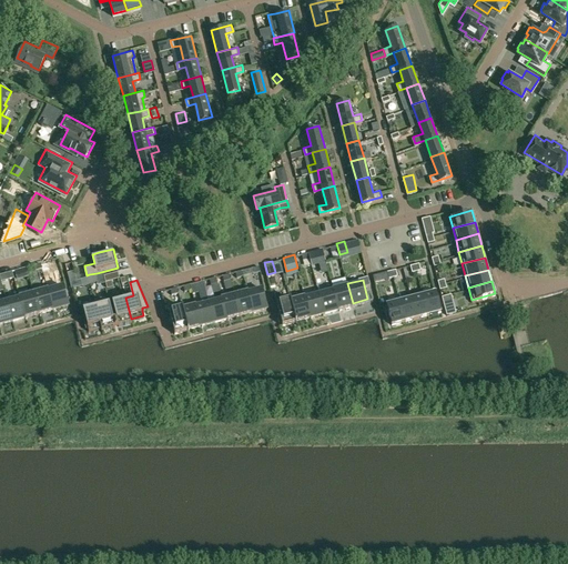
[(47,286),(52,306),(67,303),(61,283),(47,286)]
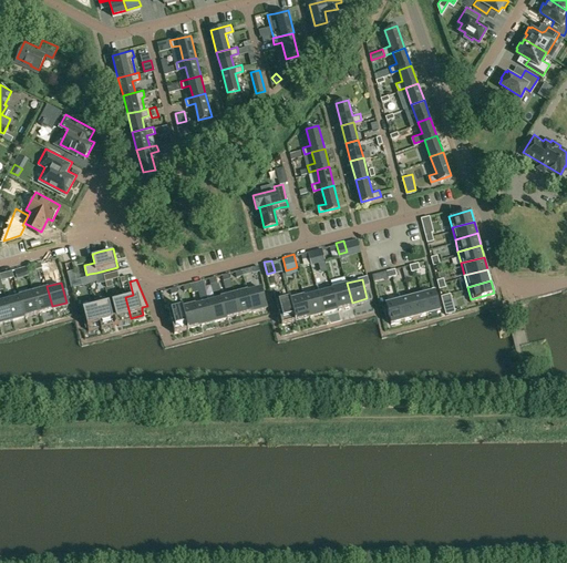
[(347,283),(332,286),(338,306),(352,303),(347,283)]
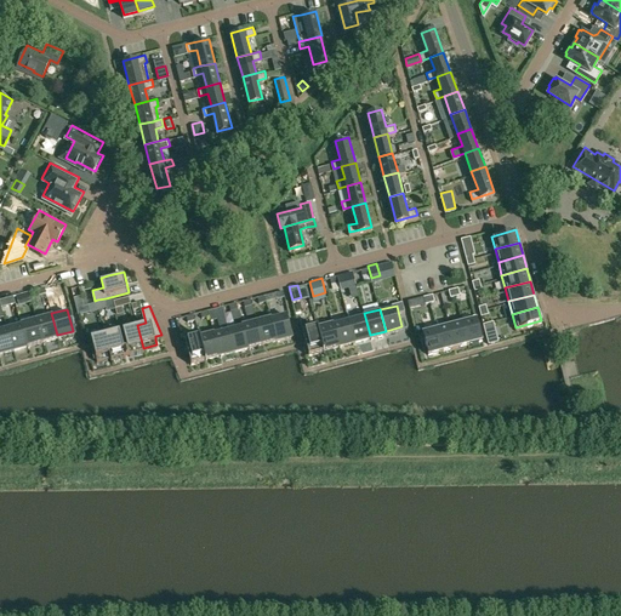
[(364,311),(348,314),(349,318),(354,338),(370,335),(364,313),(364,311)]
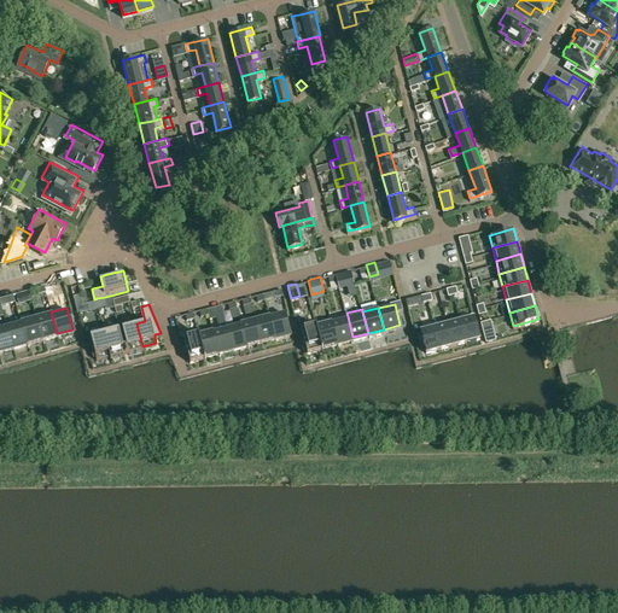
[(36,316),(42,337),(57,333),(51,311),(36,316)]
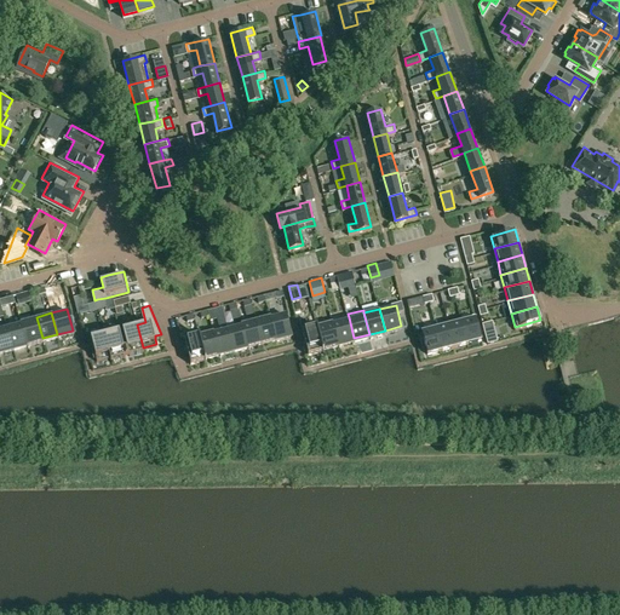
[(271,316),(276,337),(291,333),(286,312),(271,316)]
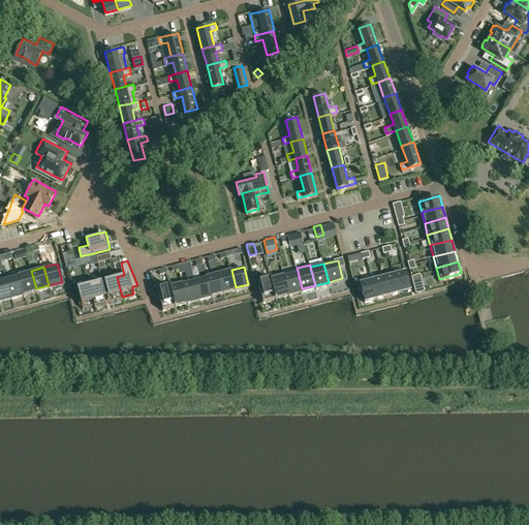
[(405,267),(394,270),(399,291),(410,288),(405,267)]
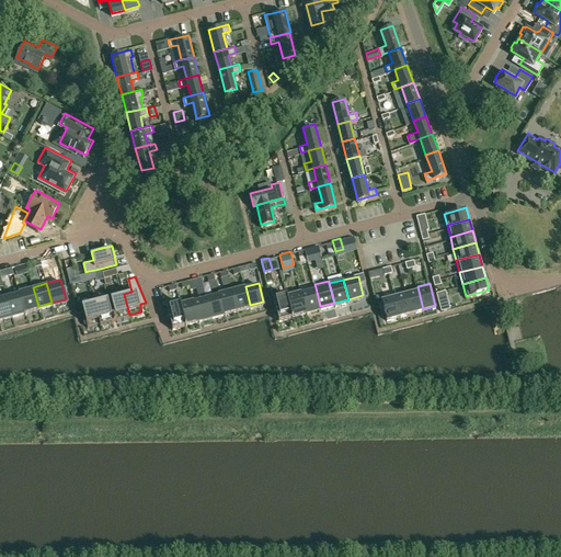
[(232,290),(238,308),(250,305),(245,286),(232,290)]
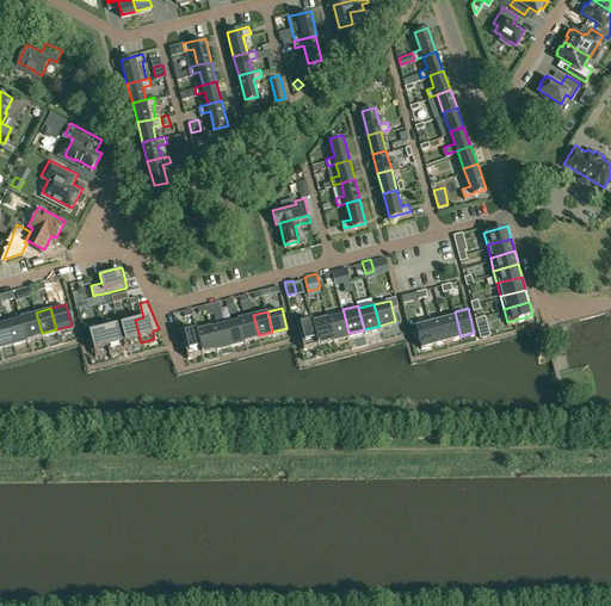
[(312,315),(312,316),(303,319),(301,311),(295,313),(304,346),(319,342),(319,344),(320,344),(319,341),(314,320),(313,315),(312,315)]
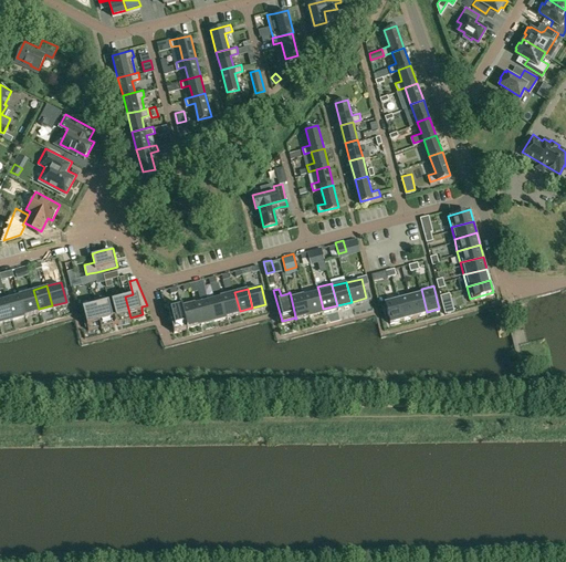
[(427,312),(421,289),(409,292),(415,315),(427,312)]
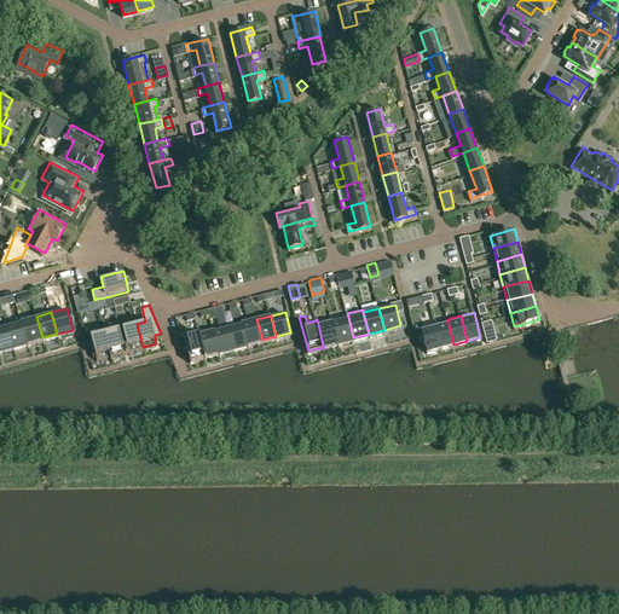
[(21,320),(27,342),(42,337),(36,317),(21,320)]
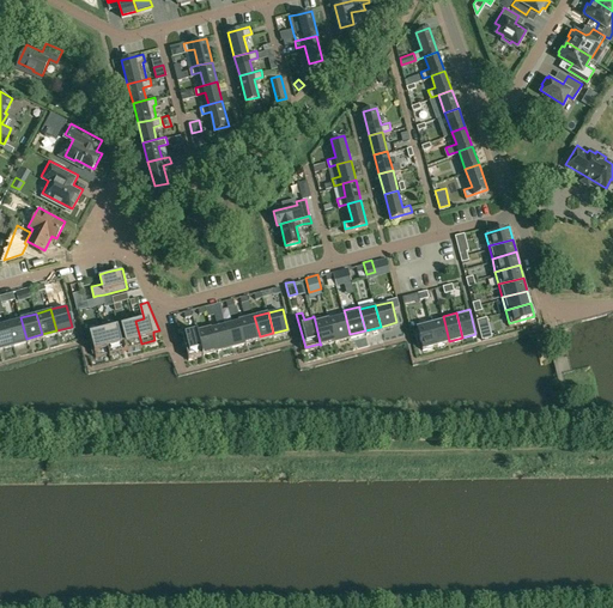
[(345,314),(329,317),(335,339),(350,334),(345,314)]
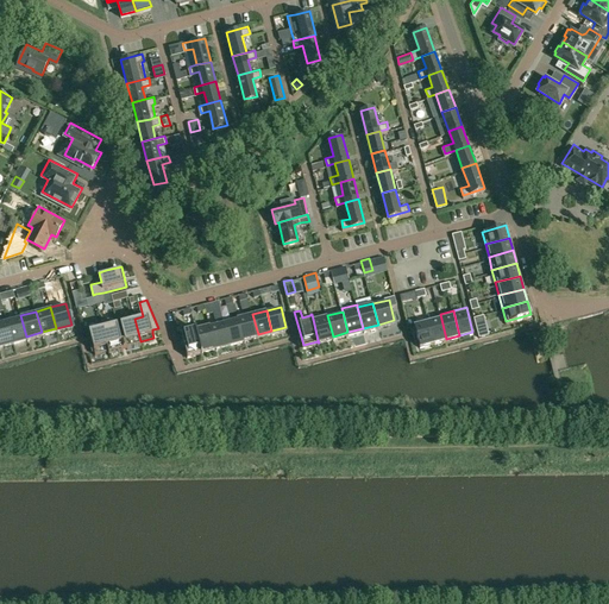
[(238,318),(244,339),(258,334),(252,314),(238,318)]
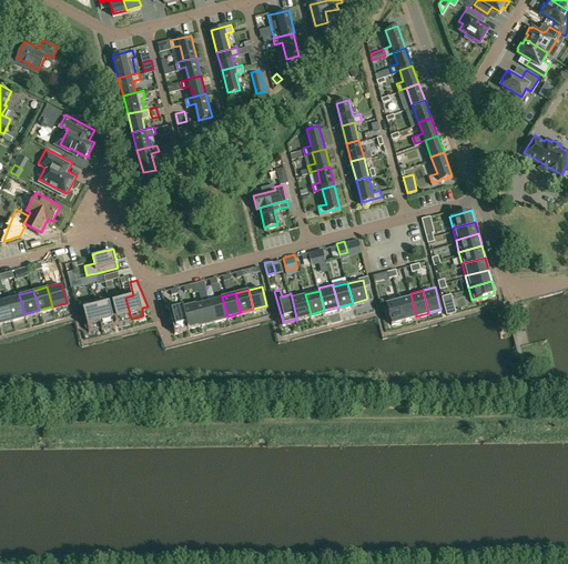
[(416,316),(411,293),(398,296),(404,320),(416,316)]
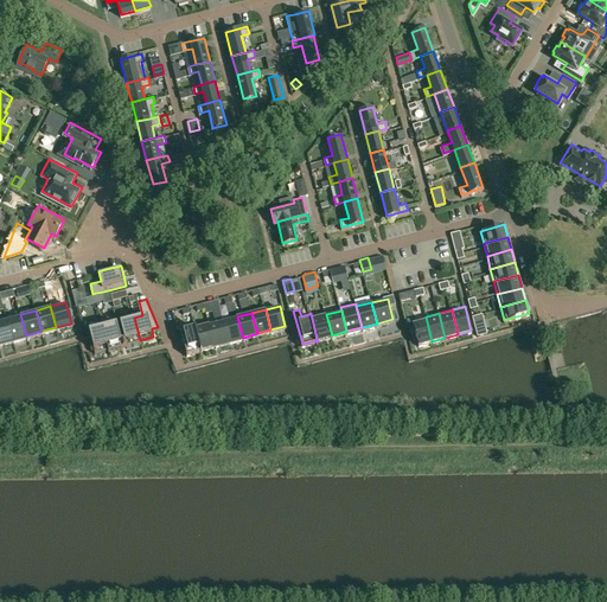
[(6,318),(12,339),(26,335),(20,314),(6,318)]
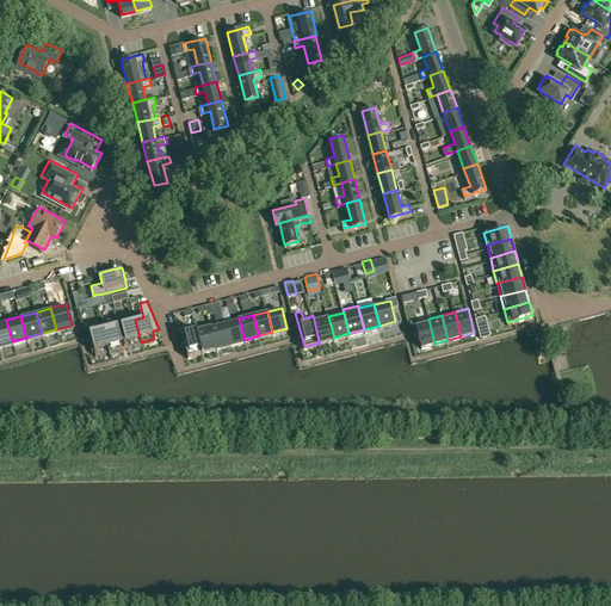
[(328,316),(314,320),(319,341),(334,338),(328,316)]
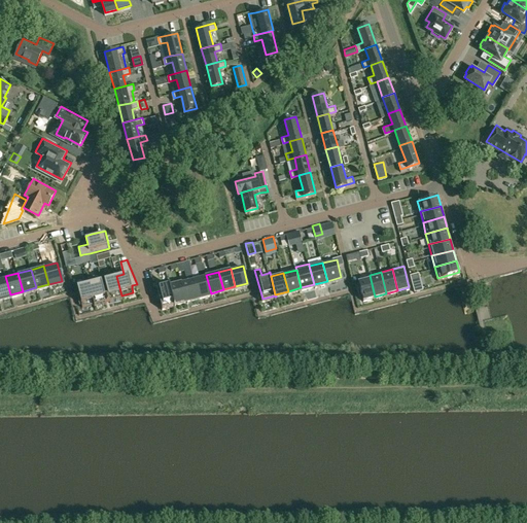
[(0,275),(0,297),(10,294),(5,276),(4,274),(0,275)]
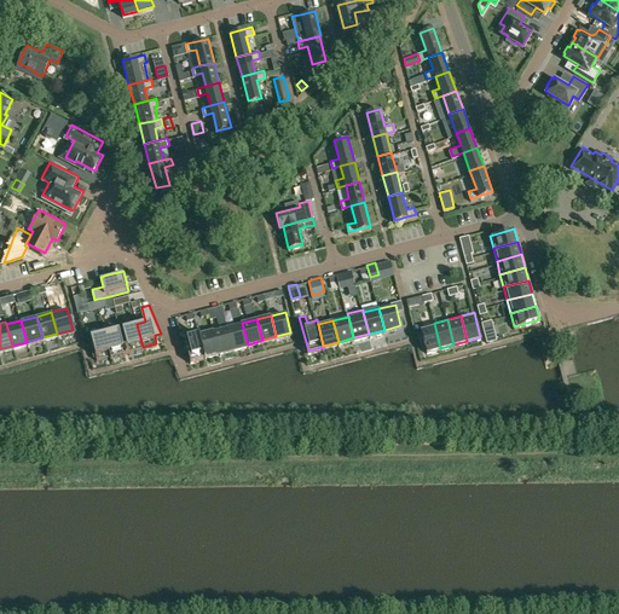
[(227,326),(233,348),(248,345),(242,323),(227,326)]
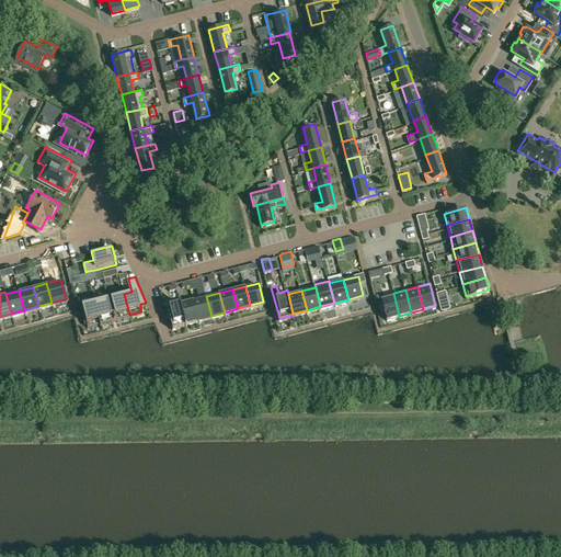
[(393,293),(381,296),(387,319),(399,316),(393,293)]
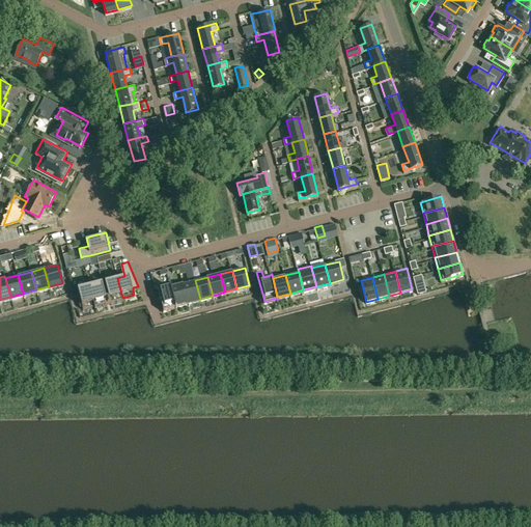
[(117,278),(105,281),(109,296),(107,296),(109,303),(122,300),(122,298),(121,294),(117,278)]
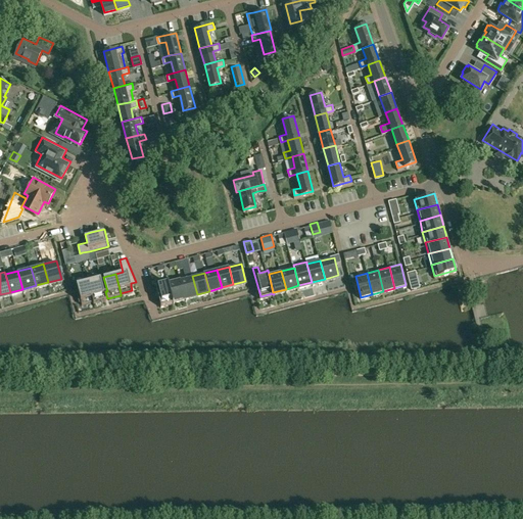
[(180,279),(185,297),(197,294),(192,276),(180,279)]
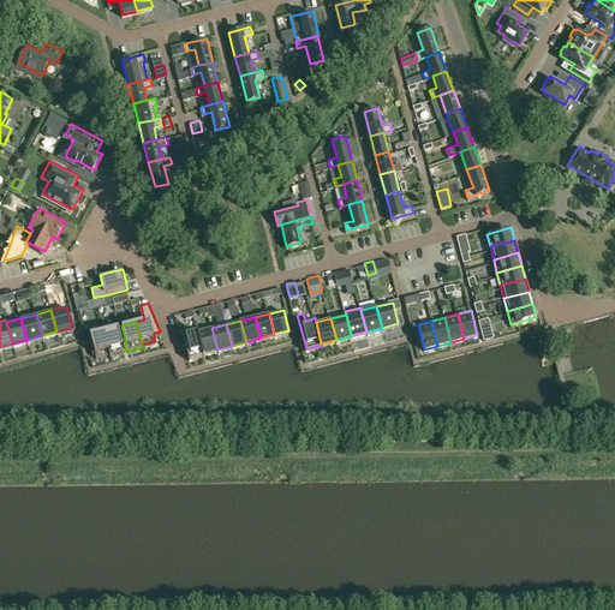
[(118,326),(105,329),(108,347),(111,353),(111,354),(125,351),(126,351),(124,342),(123,342),(118,326)]
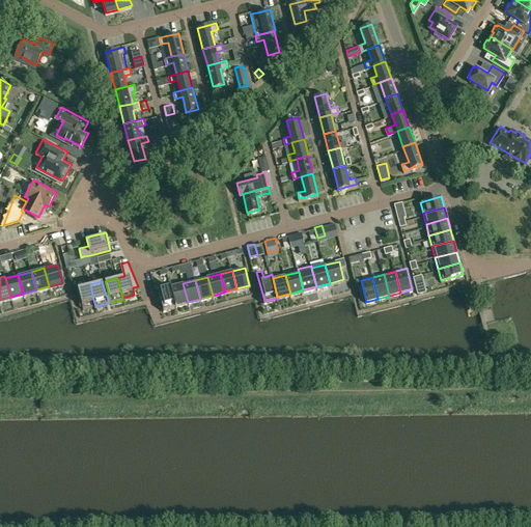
[(89,282),(77,285),(82,303),(83,307),(95,305),(93,300),(90,284),(89,282)]
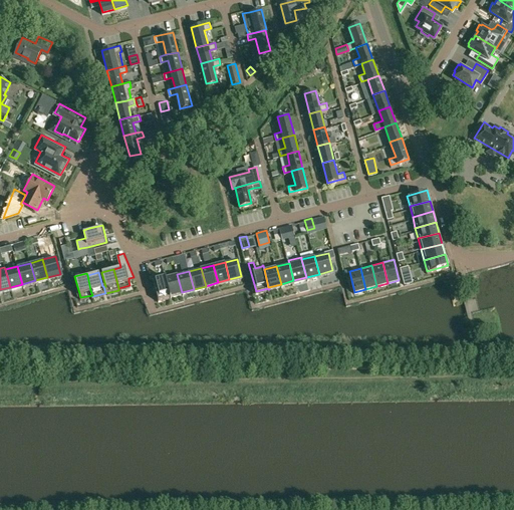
[(165,275),(171,297),(171,296),(171,295),(182,292),(177,274),(166,277),(166,275),(165,275)]
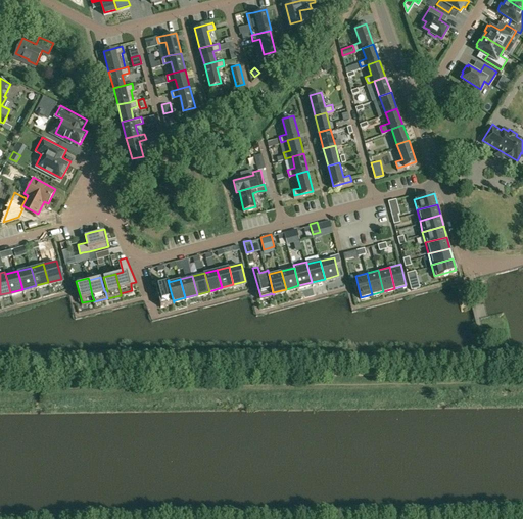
[(174,302),(168,280),(168,281),(155,284),(160,304),(173,301),(173,302),(174,302)]
